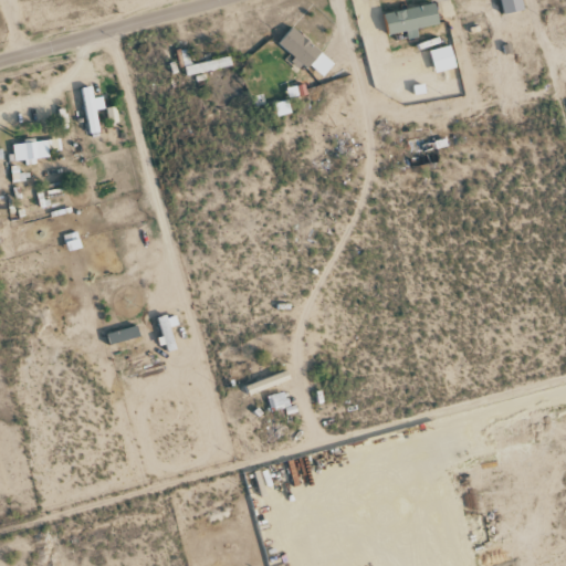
[(500,0),(504,14),(524,9),(522,0),(500,0)]
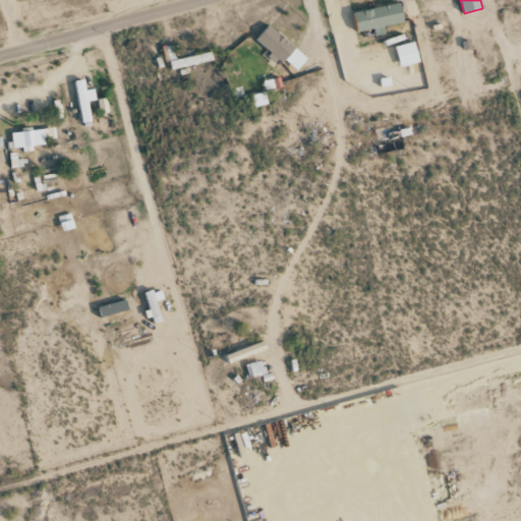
[(405,21),(400,2),(354,13),(358,33),(405,21)]
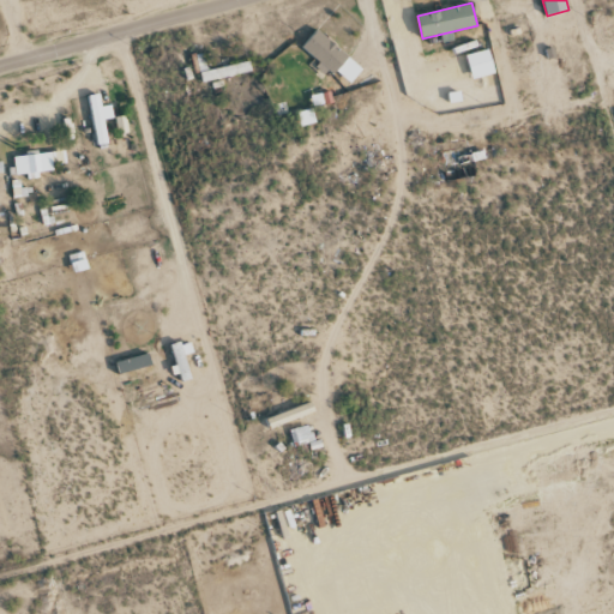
[(349,85),(363,67),(315,31),(302,49),(320,62),(349,85)]
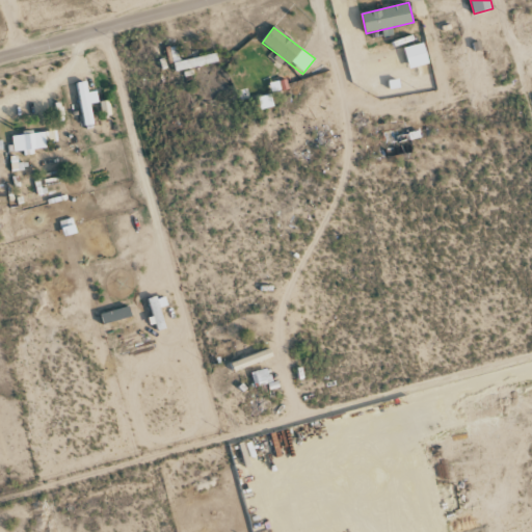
[(404,47),(407,68),(428,64),(424,44),(404,47)]
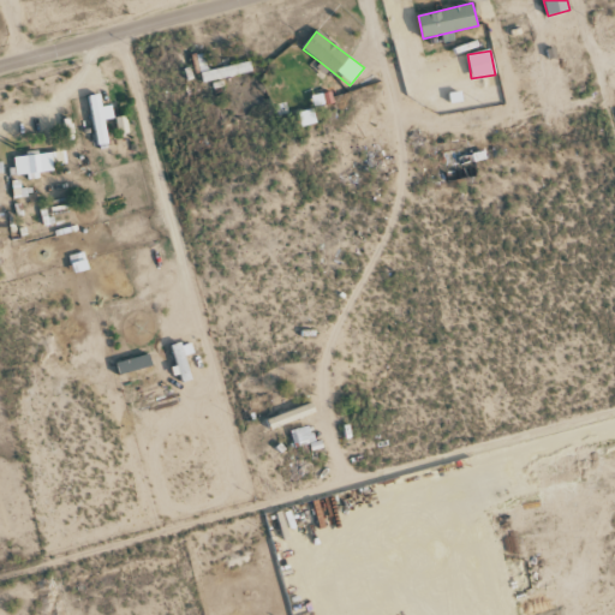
[(95,145),(107,144),(105,119),(113,119),(112,106),(101,107),(100,94),(90,95),(95,145)]
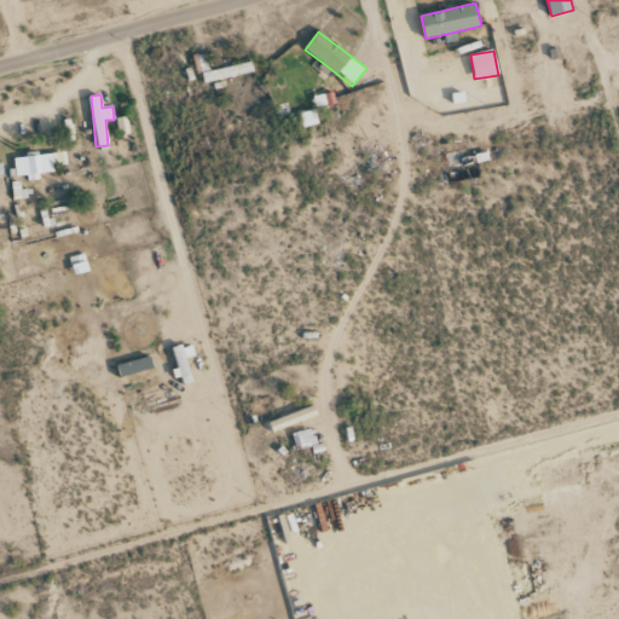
[(53,172),(52,163),(64,162),(62,152),(12,157),(15,177),(27,175),(27,180),(39,179),(38,174),(53,172)]
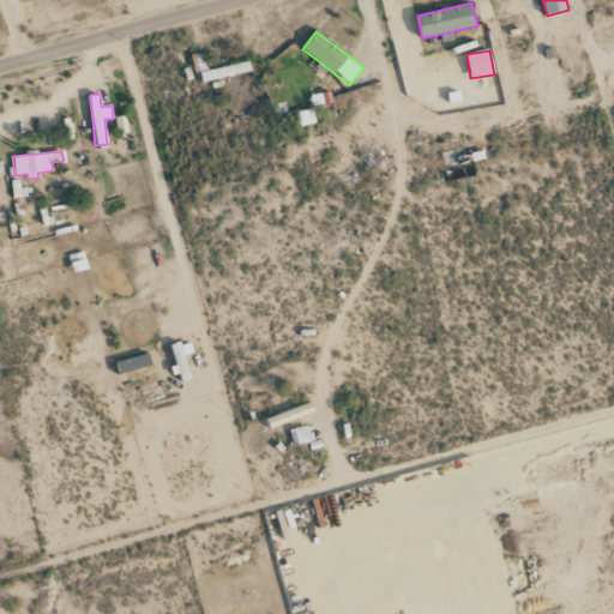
[(172,347),(181,380),(191,377),(184,355),(193,353),(190,342),(172,347)]
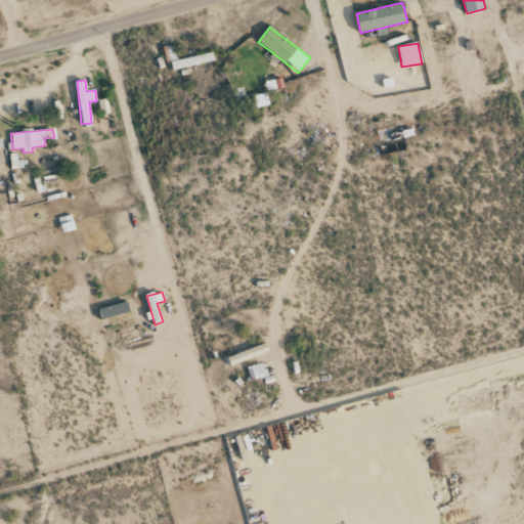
[(99,309),(101,319),(129,311),(126,302),(99,309)]
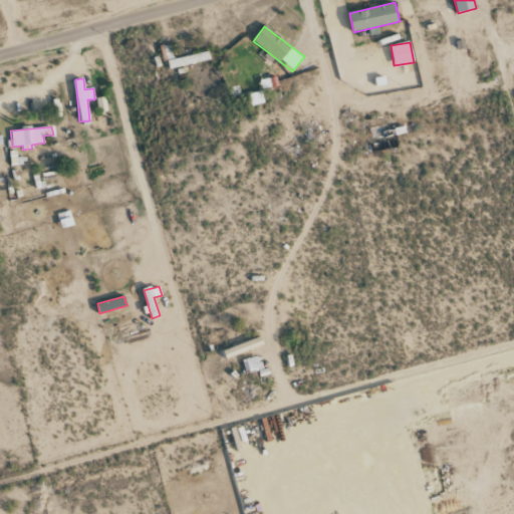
[(235,354),(262,345),(259,336),(232,345),(235,354)]
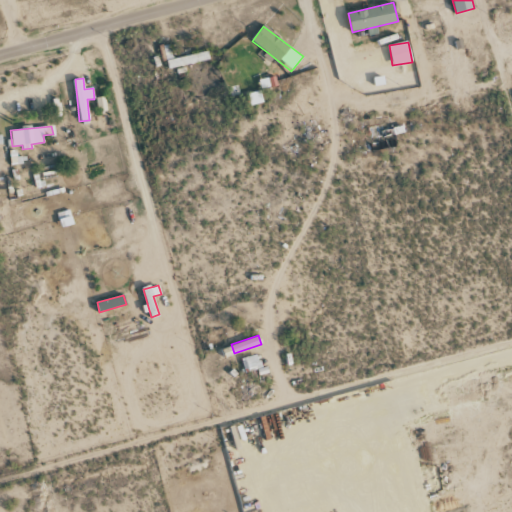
[(260,366),(257,355),(241,359),(243,367),(250,365),(250,368),(260,366)]
